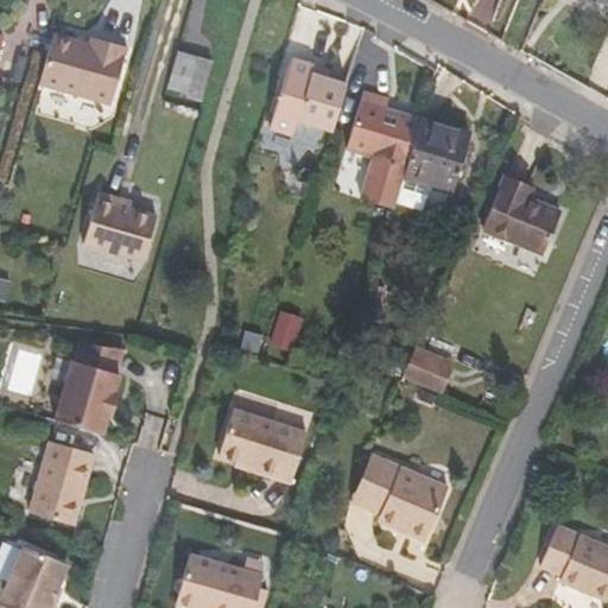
[(607,0),(577,0),(602,10),(606,2),(607,2),(607,0)]
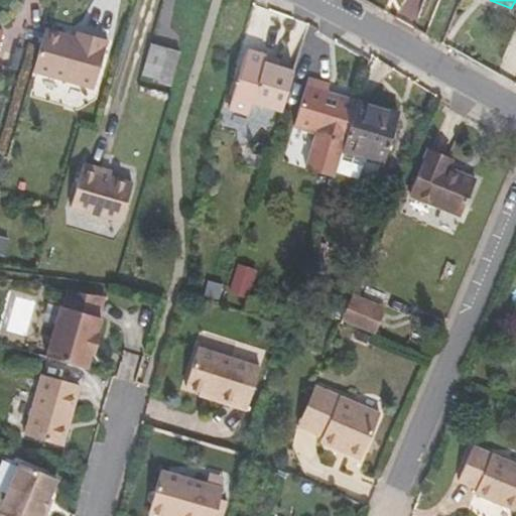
[(76,37),(45,28),(33,72),(94,89),(108,40),(78,31),(76,37)]
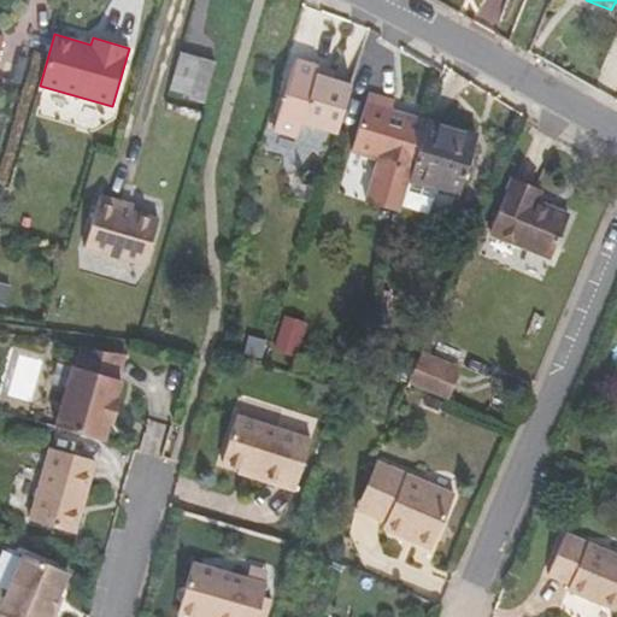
[(198,58),(181,52),(170,87),(188,93),(198,58)]
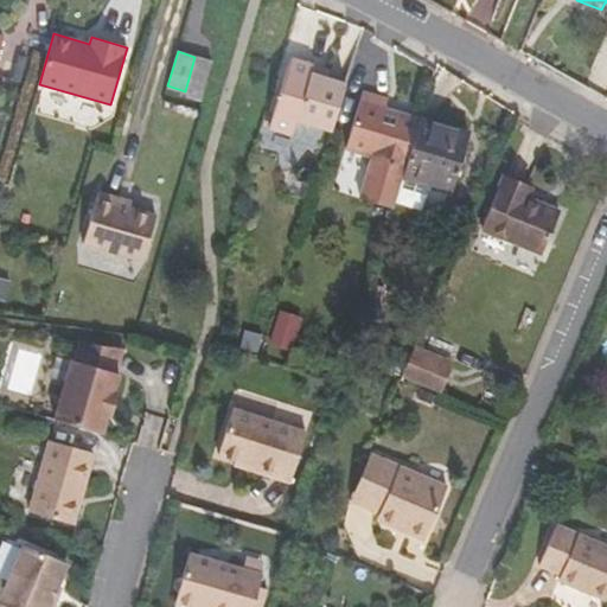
[(211,62),(195,57),(185,91),(185,94),(200,98),(211,62)]
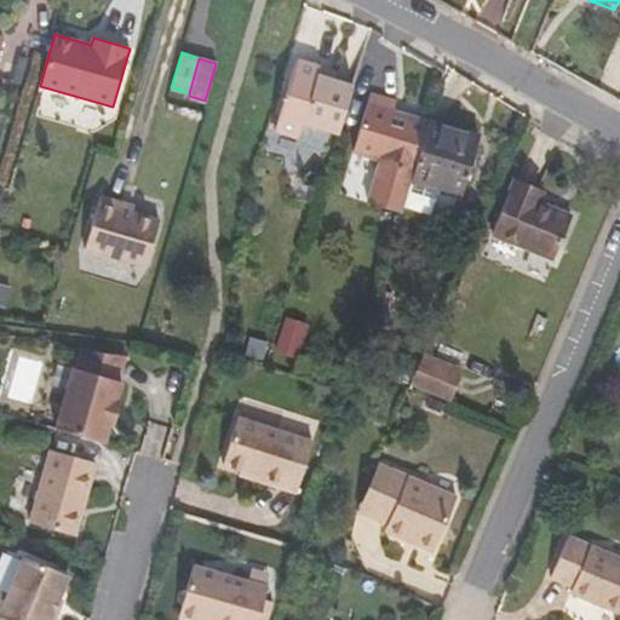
[(338,133),(354,84),(334,78),(317,73),(320,65),(297,58),(276,127),(299,135),(303,122),(338,133)]
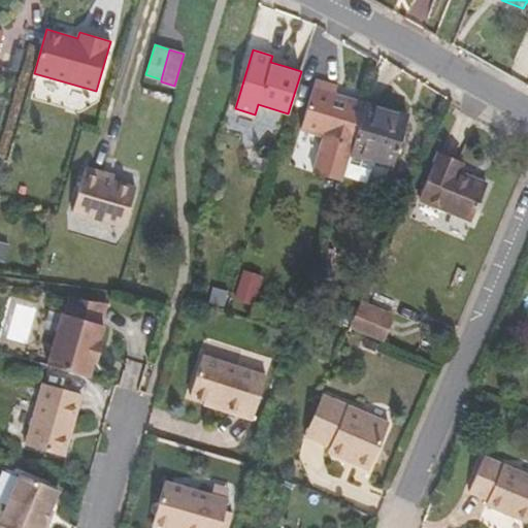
[(287,60),(272,56),(270,62),(285,66),(287,60)]
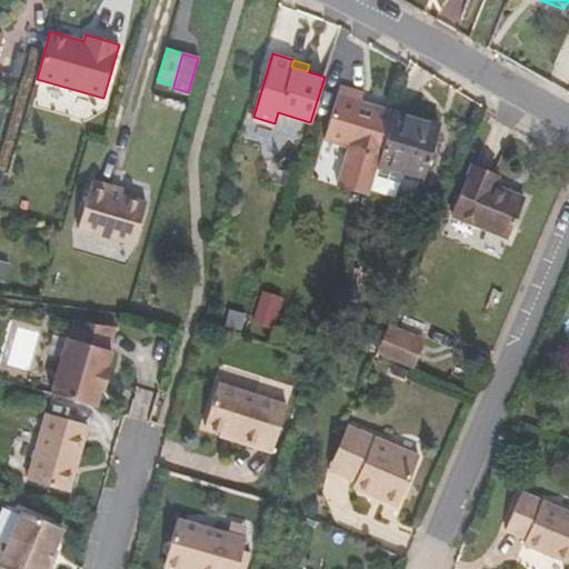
[(340,86),(325,140),(351,149),(340,188),(369,197),(371,191),(381,158),(395,111),(361,100),(363,93),(340,86)]
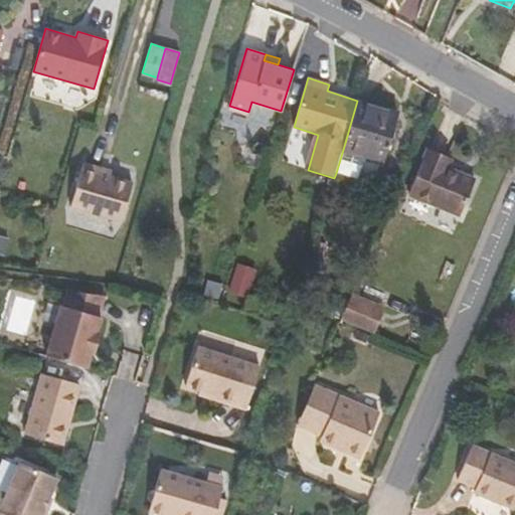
[(398,114),(357,101),(345,143),(336,173),(376,185),(383,163),(398,114)]
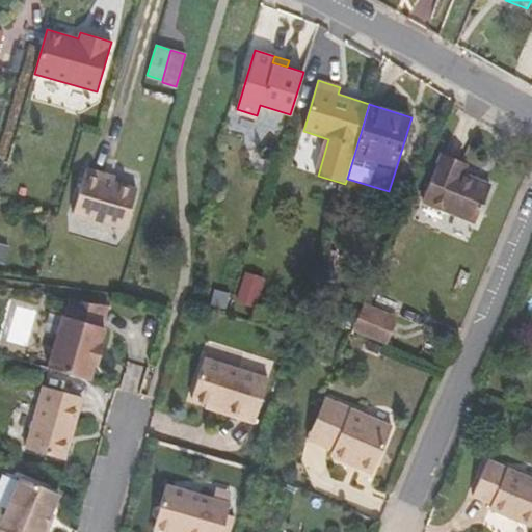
[(423,201),(476,223),(490,188),(467,177),(470,167),(442,156),(423,201)]
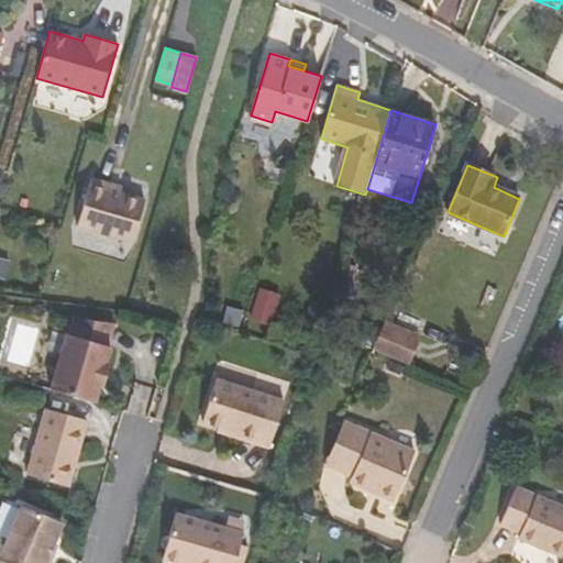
[(113,179),(95,175),(81,221),(135,238),(147,196),(111,186),(113,179)]
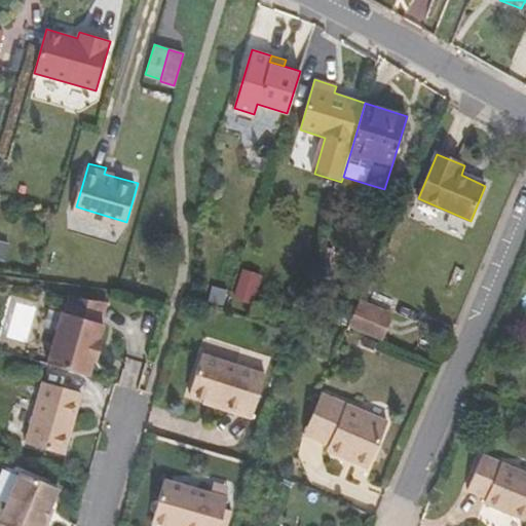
[(0,261),(4,263),(9,247),(0,243),(0,261)]
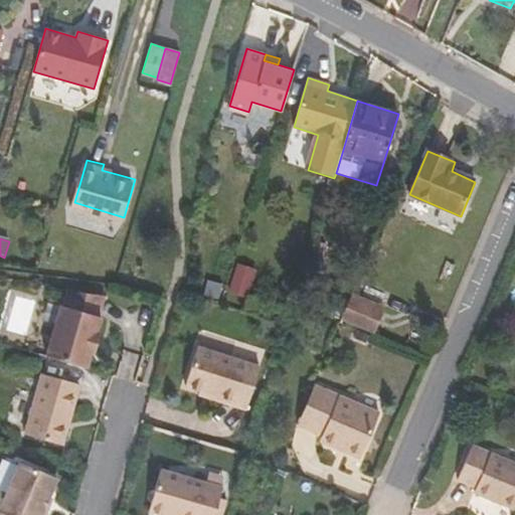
[(254,272),(237,266),(230,293),(247,297),(254,272)]
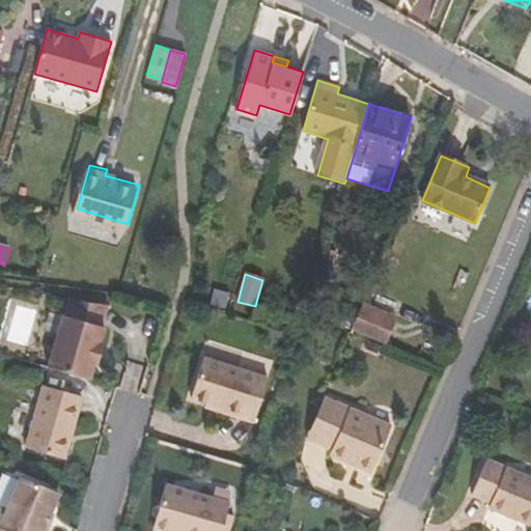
[(67,301),(67,303),(63,318),(60,318),(49,371),(91,381),(94,365),(98,366),(102,344),(100,344),(103,328),(101,328),(106,306),(67,301)]
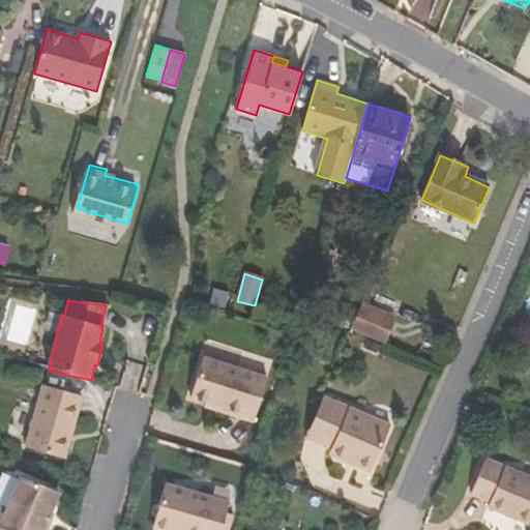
[(395,318),(361,303),(351,328),(385,343),(395,318)]
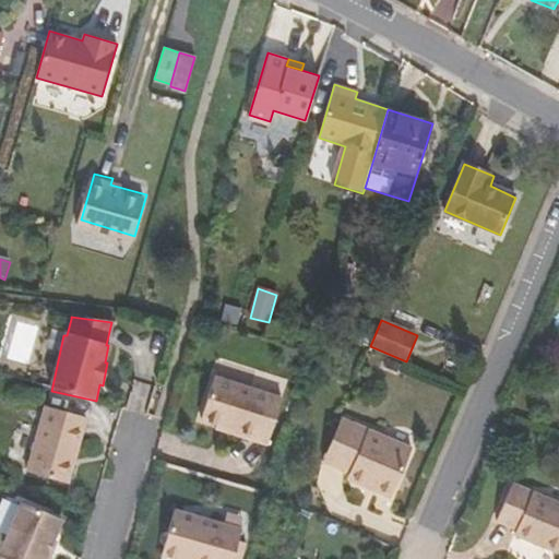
[(285,389),(217,369),(204,411),(221,416),(256,426),(253,431),(271,436),(285,389)]
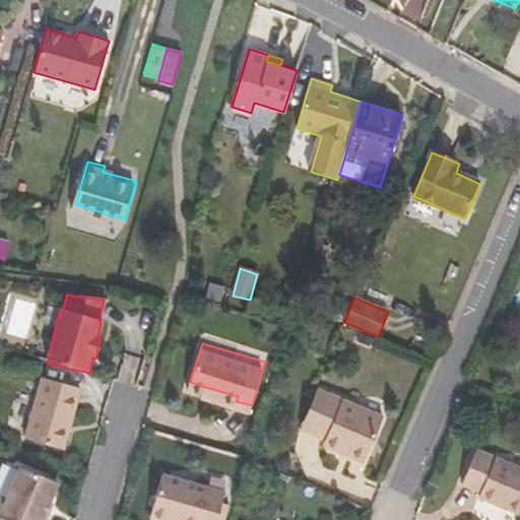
[(79,390),(42,380),(26,441),(64,451),(79,390)]
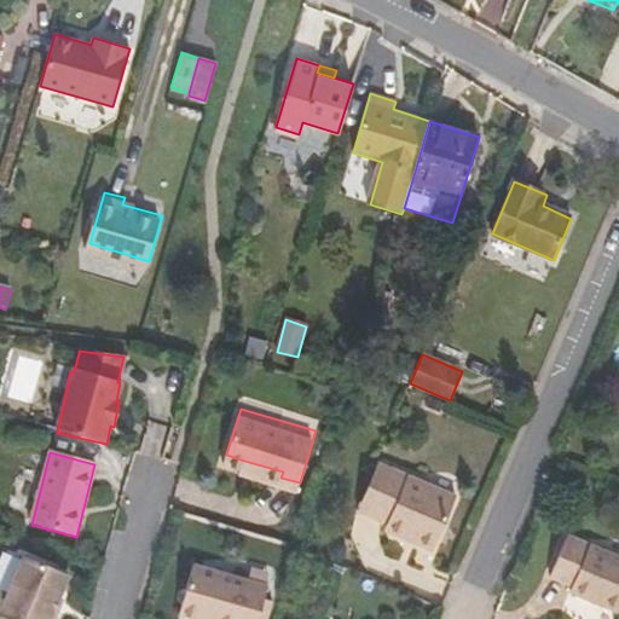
[(244,461),(242,466),(281,478),(283,472),(244,461)]
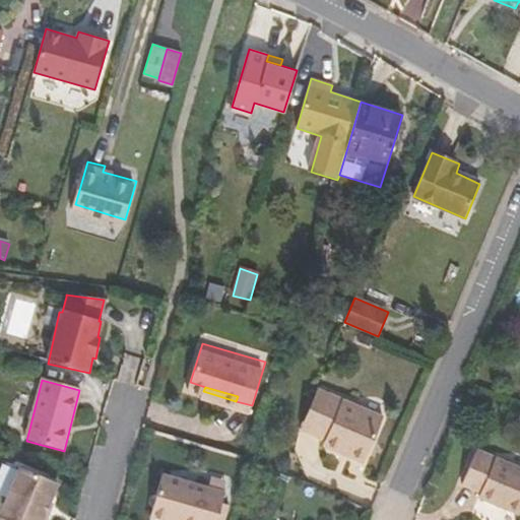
[(328,393),(312,433),(326,439),(324,444),(365,461),(384,416),(328,393)]
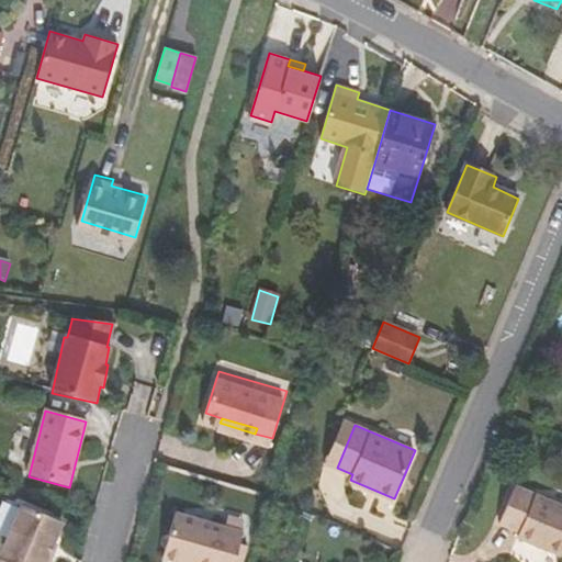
[(561,507),(514,487),(498,524),(518,532),(516,538),(561,557),(561,507)]
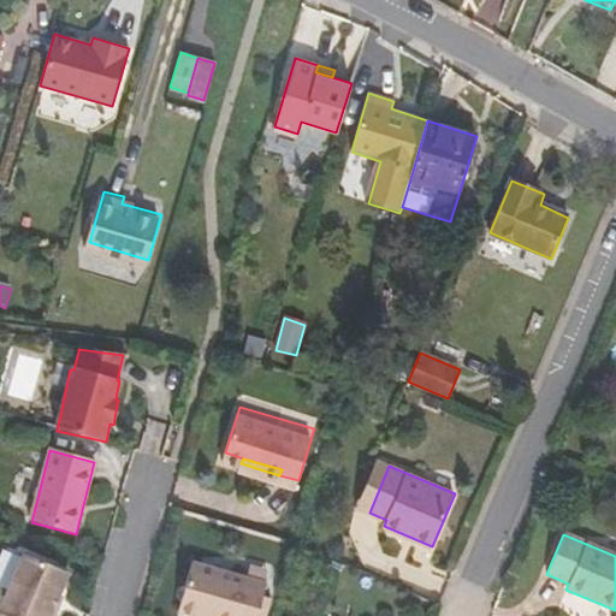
[(65,572),(19,556),(0,611),(0,615),(49,615),(57,594),(65,572)]
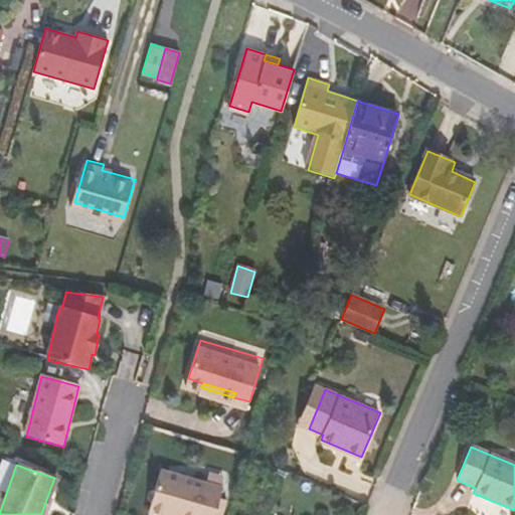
[(222,489),(161,470),(148,510),(163,514),(165,514),(213,514),(215,510),(222,489)]
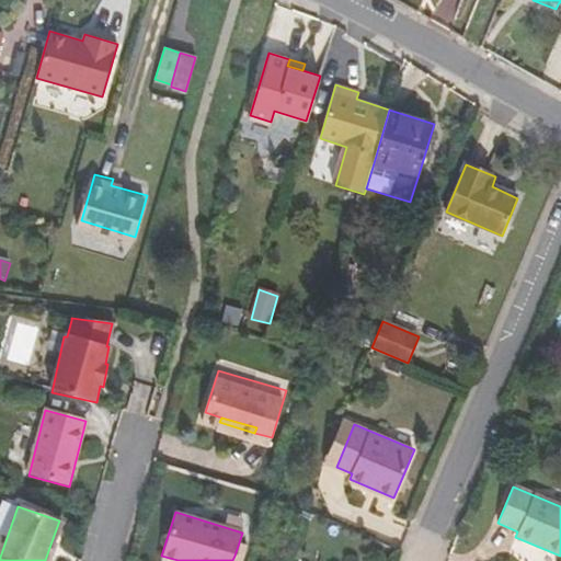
[(48,560),(55,542),(52,541),(45,560),(48,560)]
